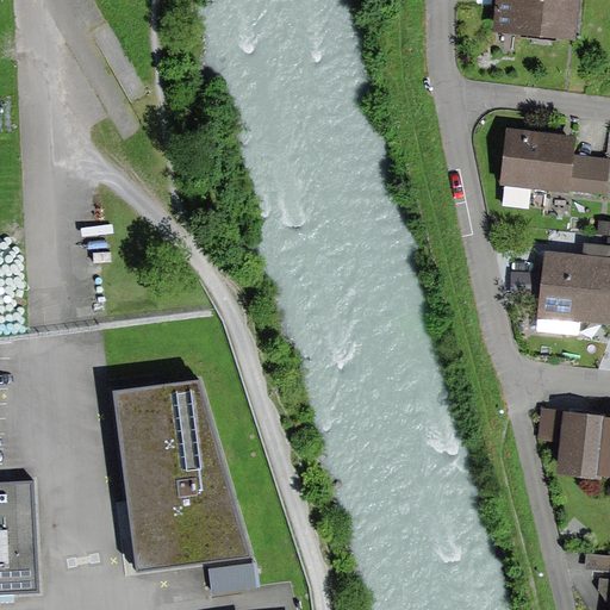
[(552,47),(553,33),(570,35),(572,0),(502,0),(499,27),(530,31),(529,44),(552,47)]
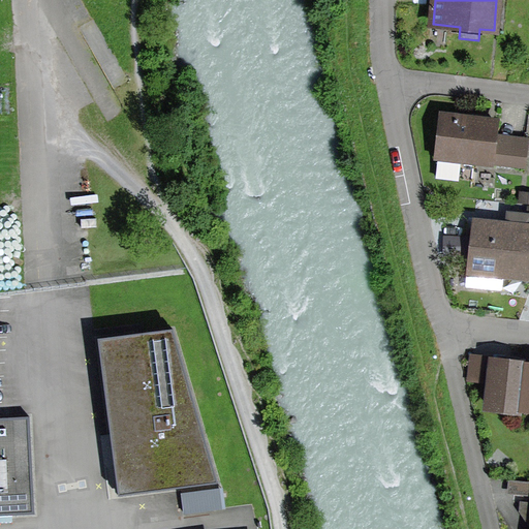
[(459,179),(461,159),(523,166),(526,141),(493,136),(495,123),(442,117),(436,176),(459,179)]
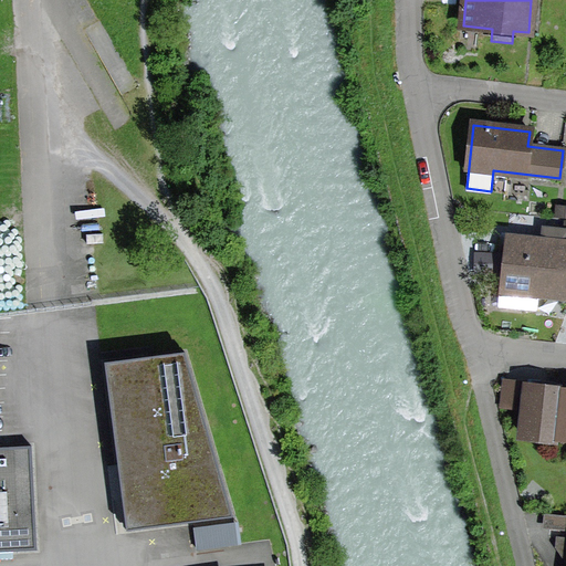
[(547,234),(565,234),(565,203),(548,203),(547,234)]
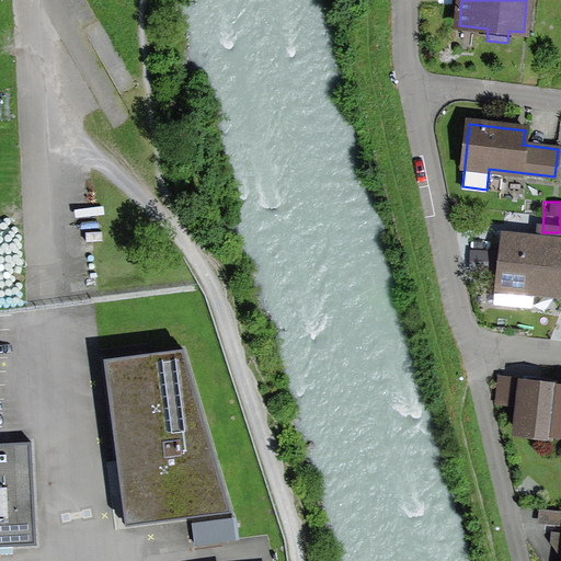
[(530,307),(531,293),(560,296),(560,239),(503,233),(496,304),(530,307)]
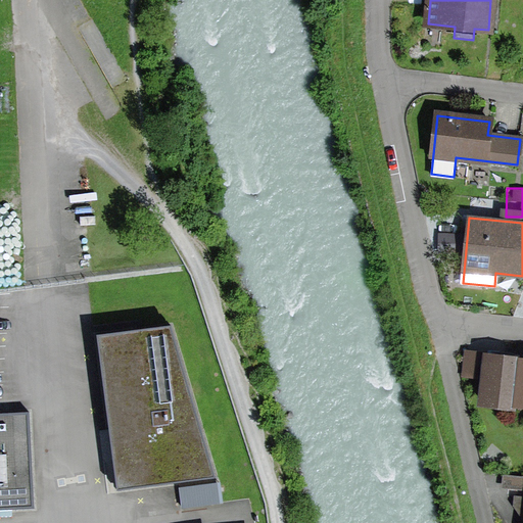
[(442,236),(442,251),(462,252),(463,236),(442,236)]
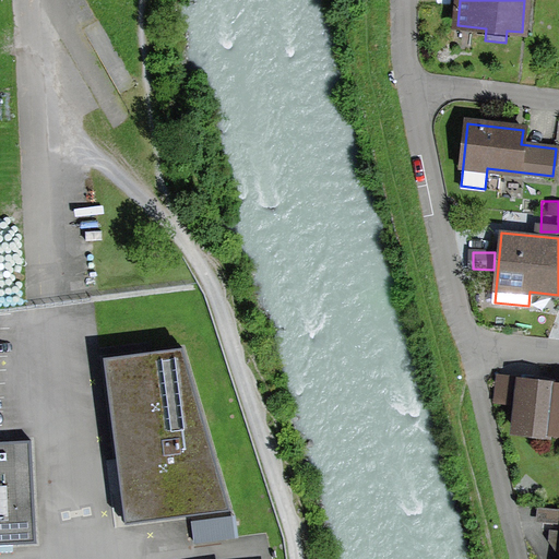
[(229,513),(181,346),(103,356),(102,356),(123,528),(229,513)]
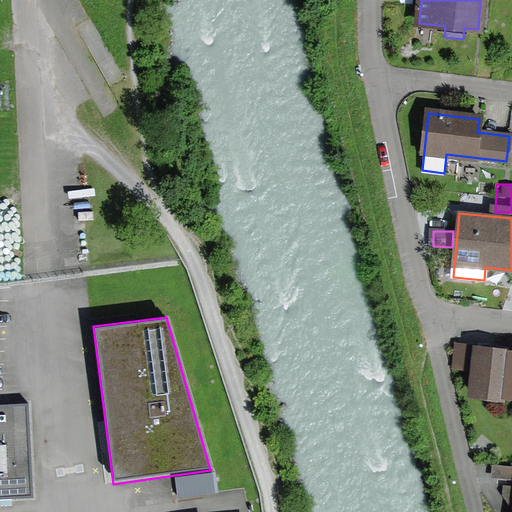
[(457,348),(455,368),(472,370),(474,350),(457,348)]
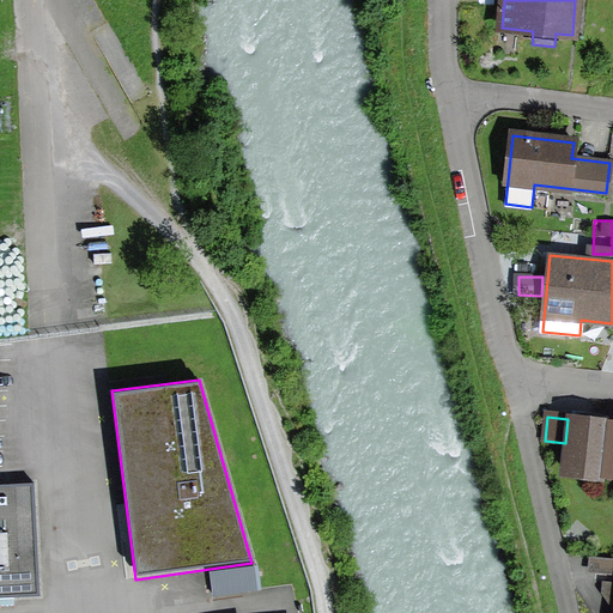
[(600,474),(601,469),(612,471),(612,424),(570,419),(564,471),(600,474)]
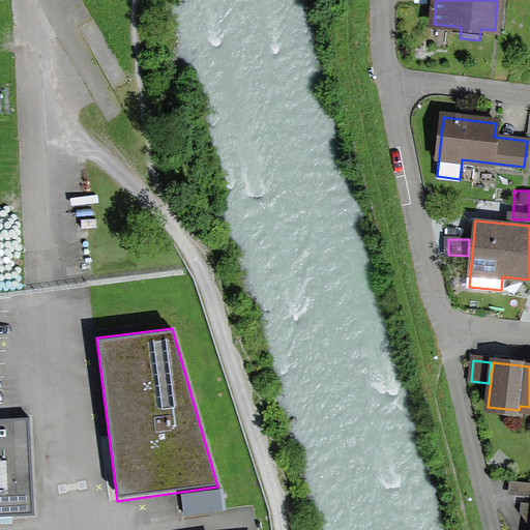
[(0,415),(0,514),(36,513),(32,414),(0,415)]
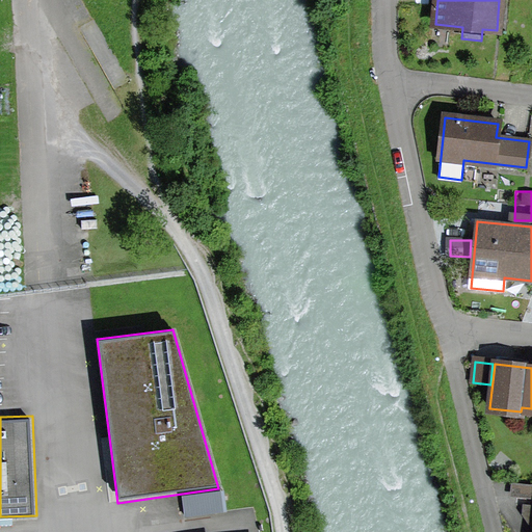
[(531,505),(524,505),(523,514),(531,527),(531,505)]
